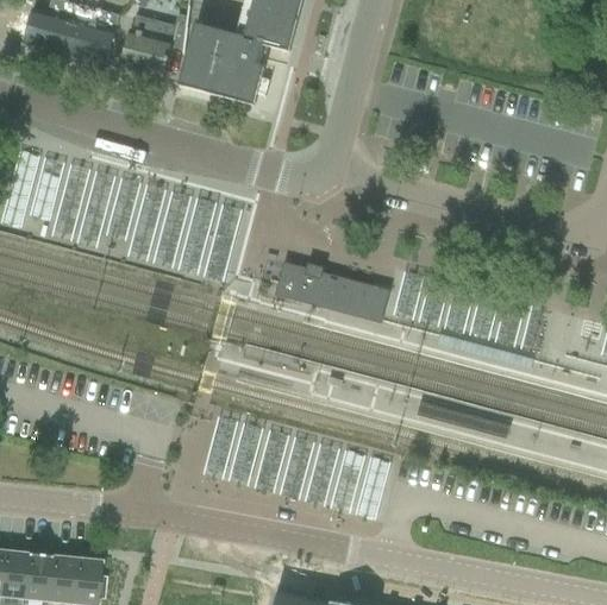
[(22,43),(105,64),(116,14),(60,0),(35,0),(33,8),(31,8),(22,43)]
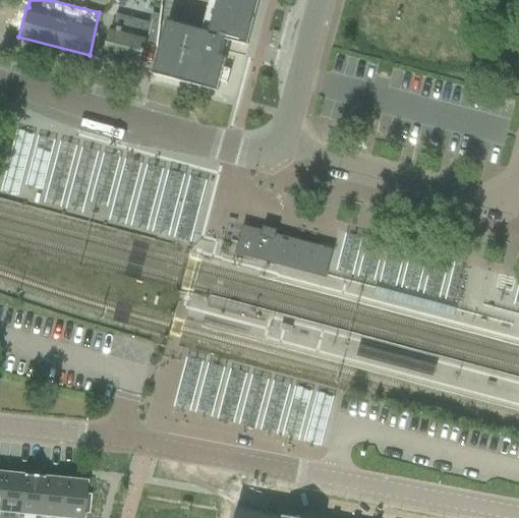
[(165,20),(152,73),(216,90),(218,80),(222,66),(225,56),(219,55),(224,38),(245,44),(256,0),(215,0),(208,31),(202,30),(165,20)]
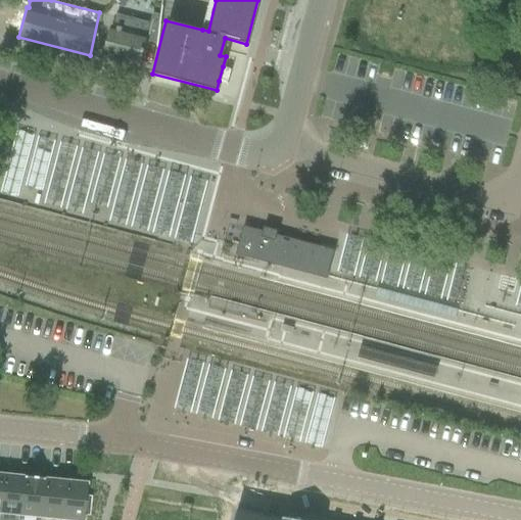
[(101,58),(137,67),(141,51),(143,51),(144,48),(142,48),(145,39),(155,42),(154,49),(155,49),(159,12),(152,11),(149,20),(116,12),(112,28),(109,28),(101,58)]
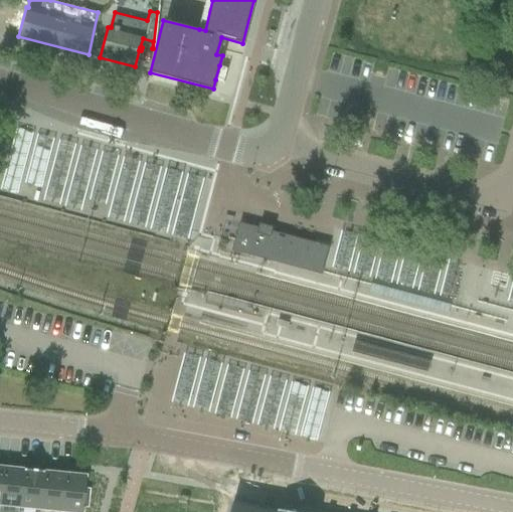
[(266,251),(308,264),(313,246),(271,234),(273,225),(259,221),(255,230),(236,225),(232,243),(243,246),(242,250),(265,257),(266,251)]
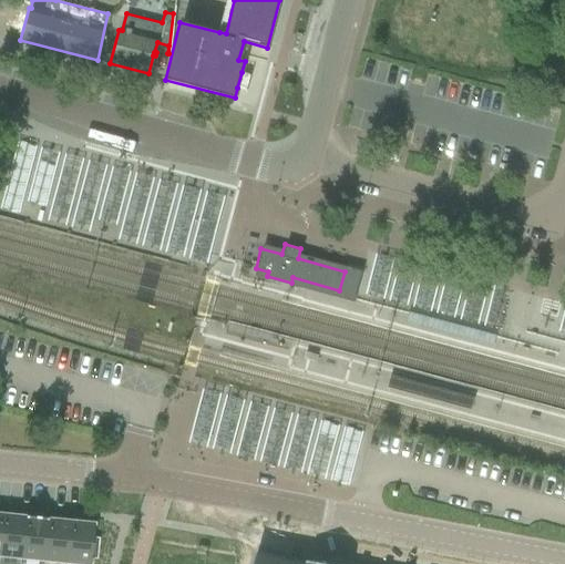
[(357,297),(389,306),(386,318),(470,339),(473,326),(494,331),(505,290),(368,255),(357,297)]
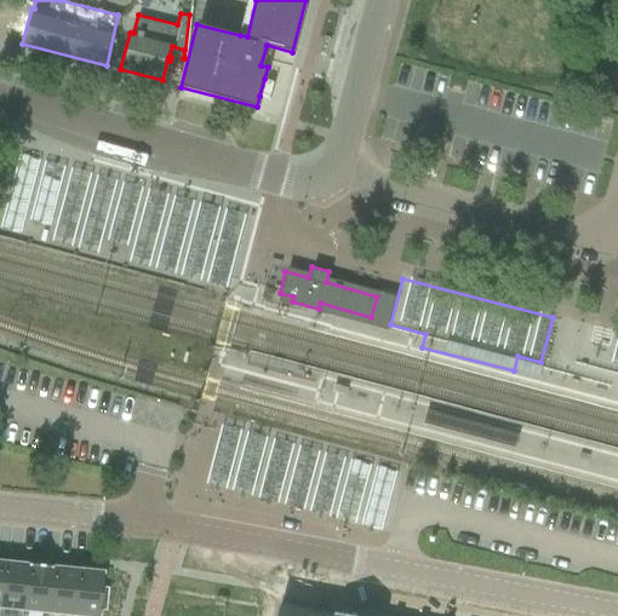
[(0,605),(19,608),(24,563),(0,560),(0,605)]
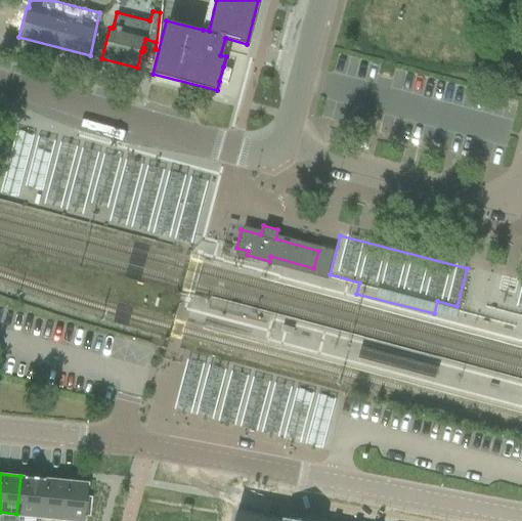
[(20,476),(17,515),(38,517),(42,478),(20,476)]
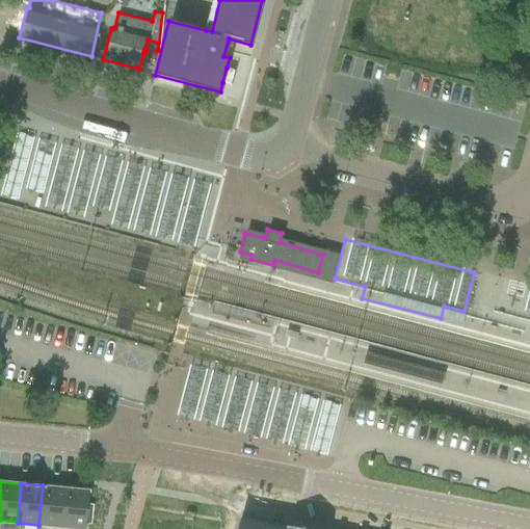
[(43,485),(38,525),(59,527),(63,487),(43,485)]
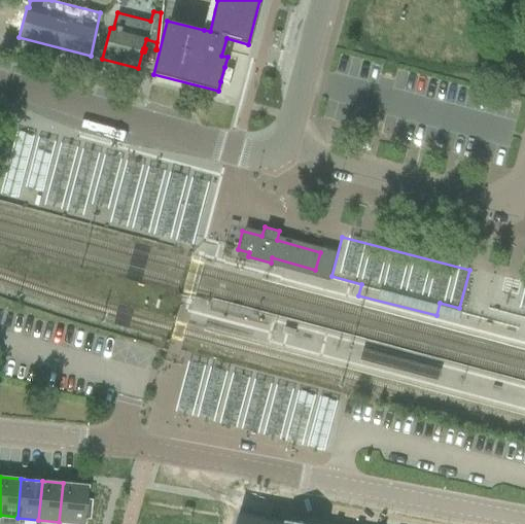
[(63,483),(59,522),(80,523),(81,516),(86,517),(88,499),(82,499),(84,485),(63,483)]
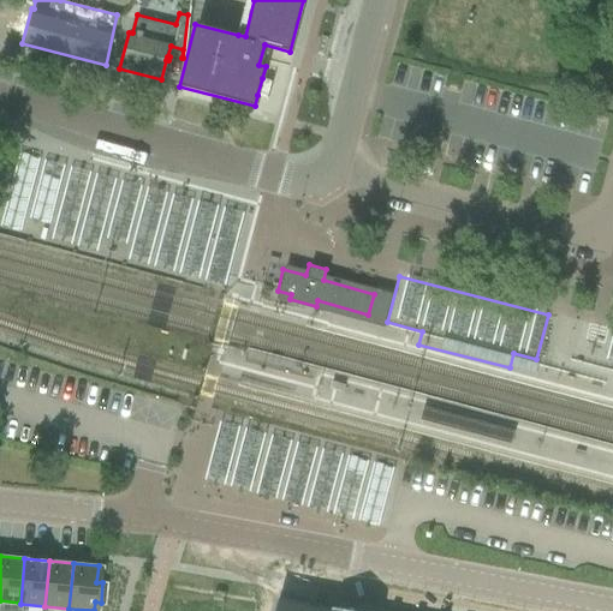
[(353,610),(332,606),(332,609),(277,598),(273,610),(353,610)]
